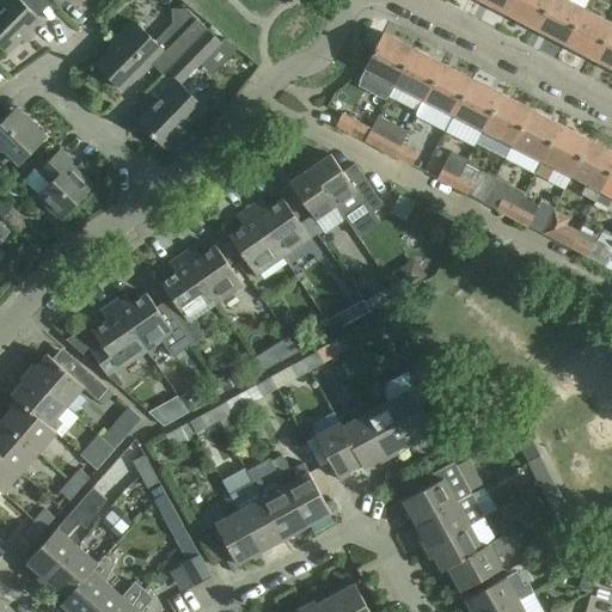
[(46,0),(5,0),(0,5),(0,47),(7,54),(41,20),(34,13),(46,0)]
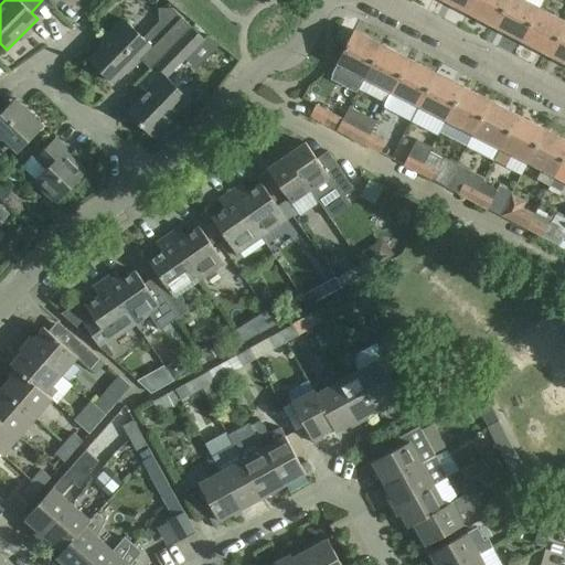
[(473,0),(444,0),(467,12),(473,0)]
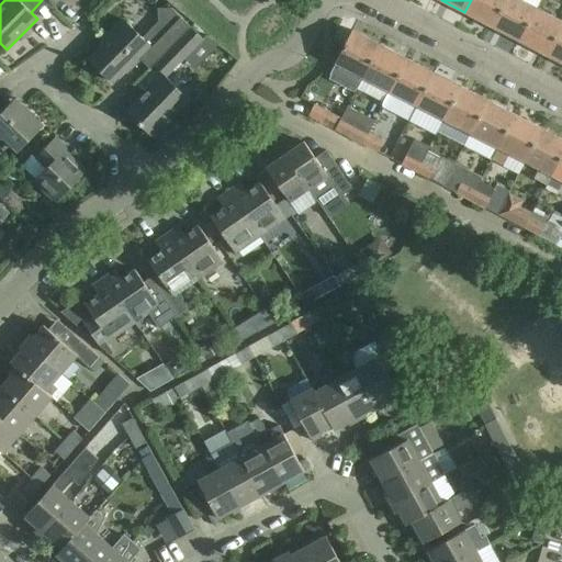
[(471,0),(464,12),(492,26),(505,0),(471,0)]
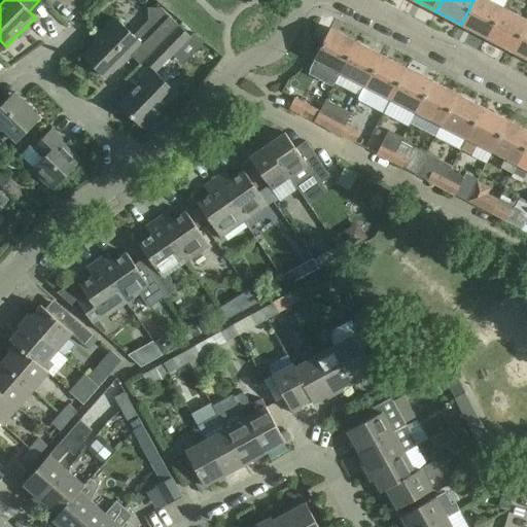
[(502,7),(488,0),(473,0),(461,25),(486,38),(502,7)]
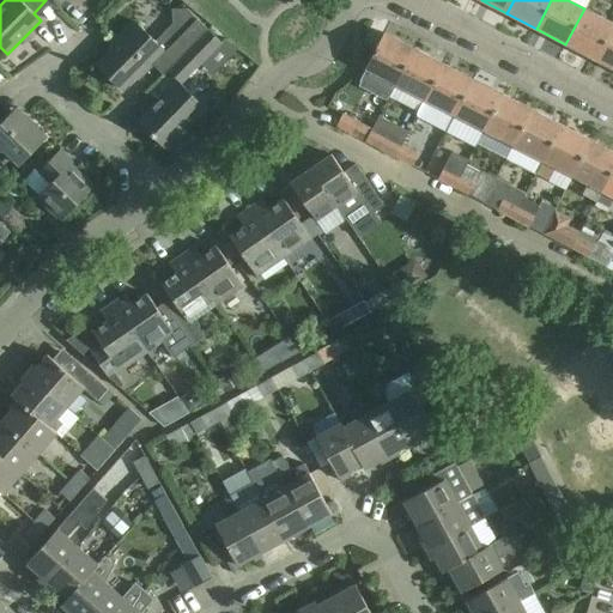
[(612,24),(612,23),(584,8),(565,44),(595,59),(612,24)]
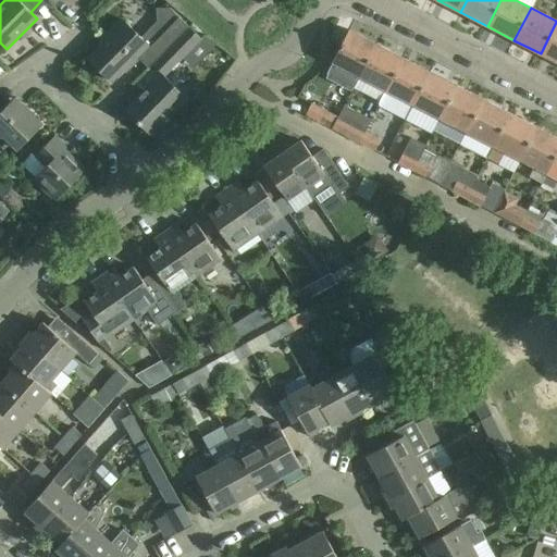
[(169,48),(188,27),(170,9),(157,9),(157,22),(140,38),(150,47),(153,44),(163,53),(169,48)]
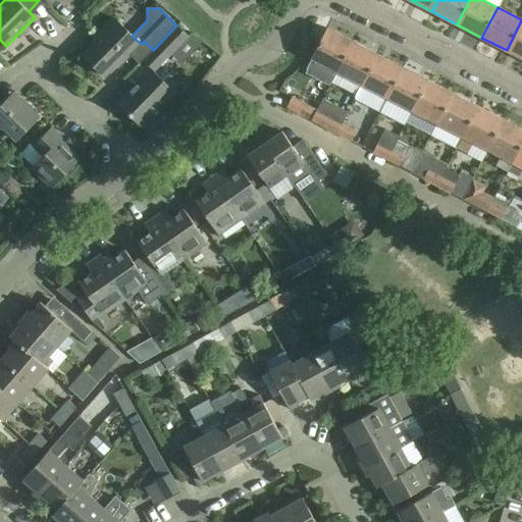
[(124,56),(126,58),(141,44),(132,36),(114,18),(91,42),(93,44),(83,55),(104,76),(124,56)]
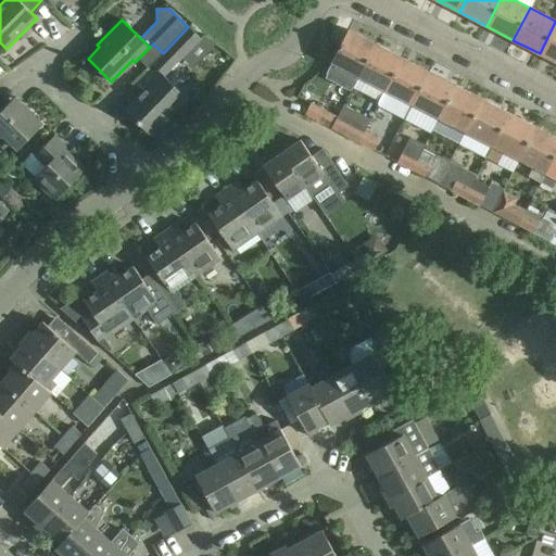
[(555,22),(540,53),(555,62),(555,22)]
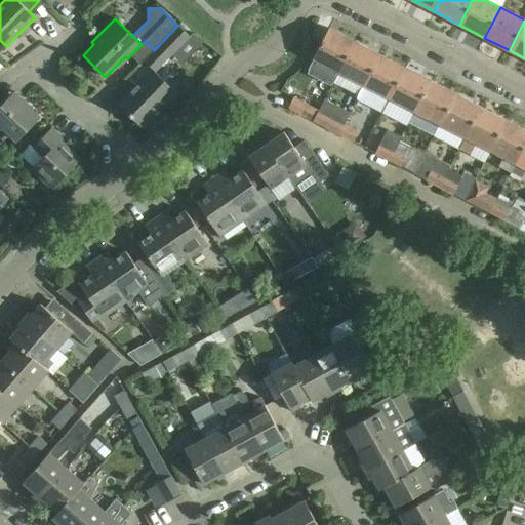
[(177,26),(159,45),(170,55),(189,37),(177,26)]
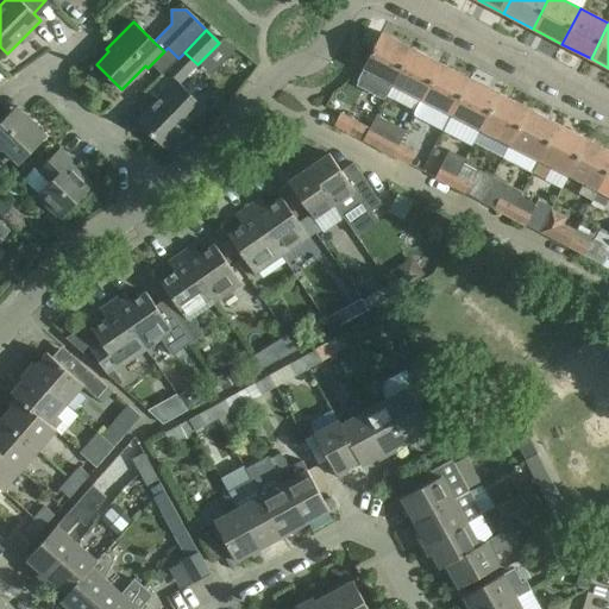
[(357,81),(387,95),(393,83),(412,49),(382,33),(357,81)]
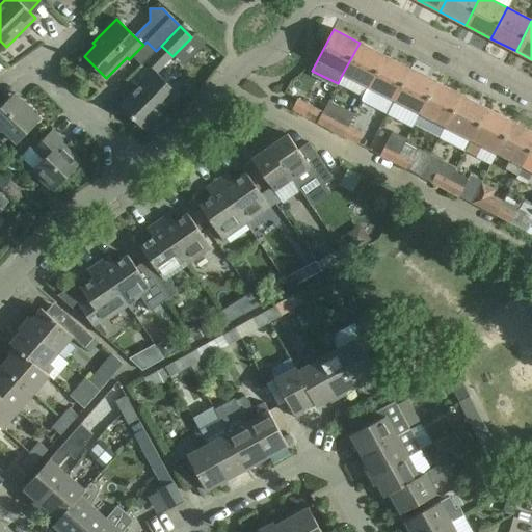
[(384,55),(360,43),(343,73),(369,86),(384,55)]
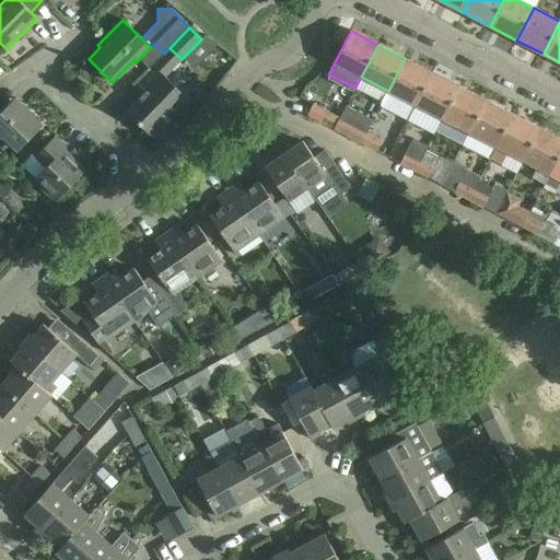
[(432,72),(405,58),(388,91),(415,105),(432,72)]
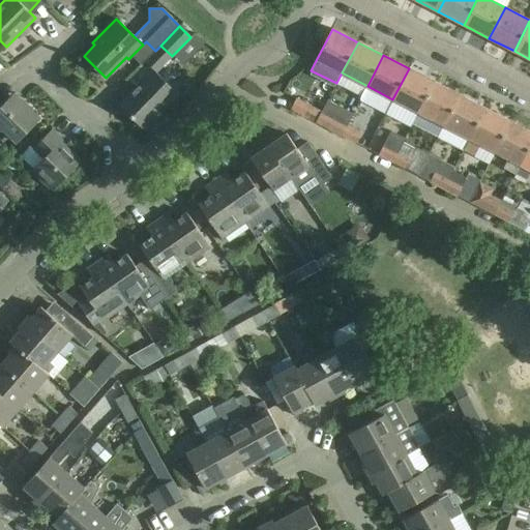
[(435,82),(409,68),(392,99),(418,112),(435,82)]
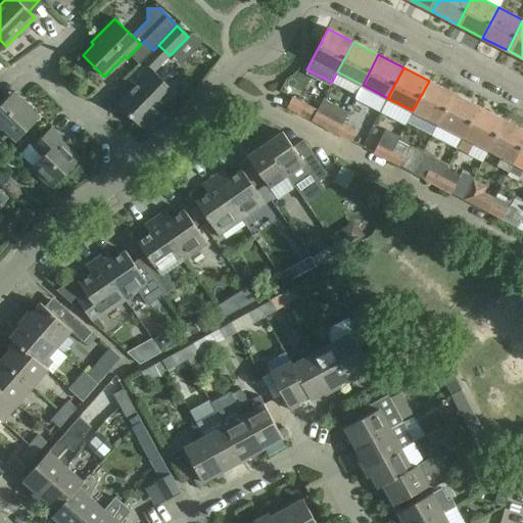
[(171,87),(151,68),(117,103),(142,128),(165,104),(159,98),(171,87)]
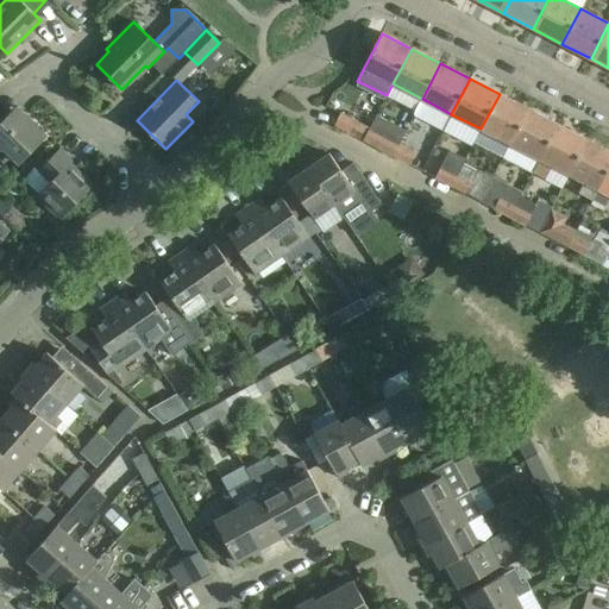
[(528,110),(500,94),(481,129),(510,144),(528,110)]
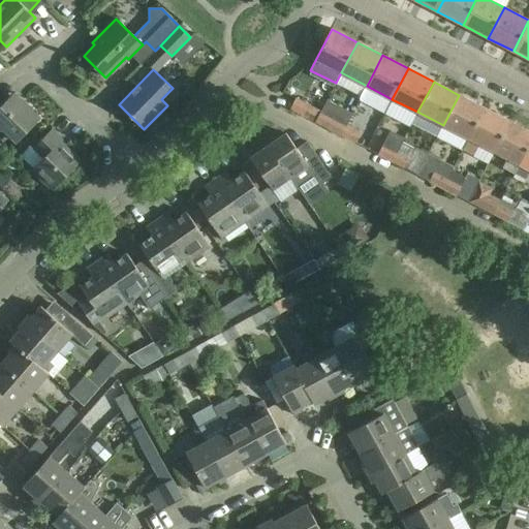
[(14,93),(11,96),(3,104),(0,101),(0,130),(2,129),(16,143),(39,118),(14,93)]
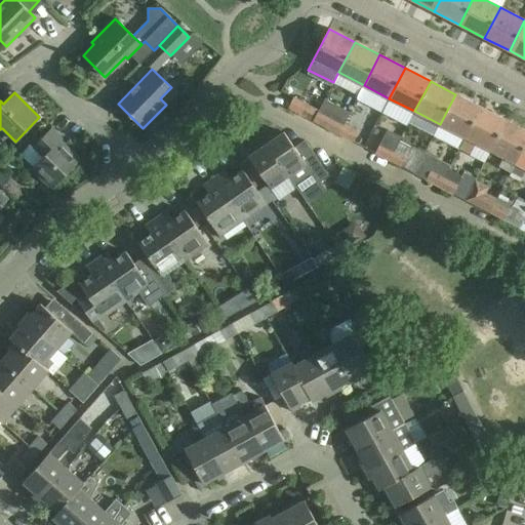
[(465,137),(481,107),(455,94),(440,124),(465,137)]
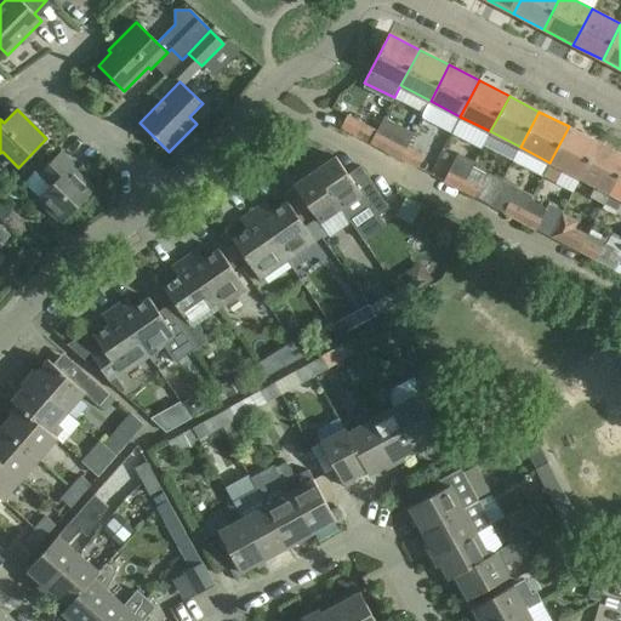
[(374,130),(347,115),(341,127),(366,142),(374,130)]
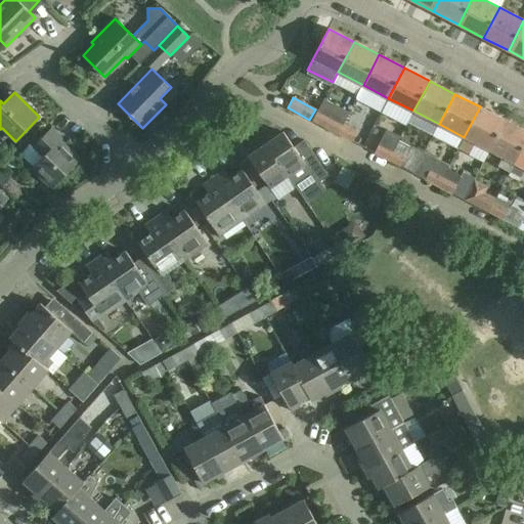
[(338,134),(344,124),(349,113),(323,99),(312,122),(338,134)]
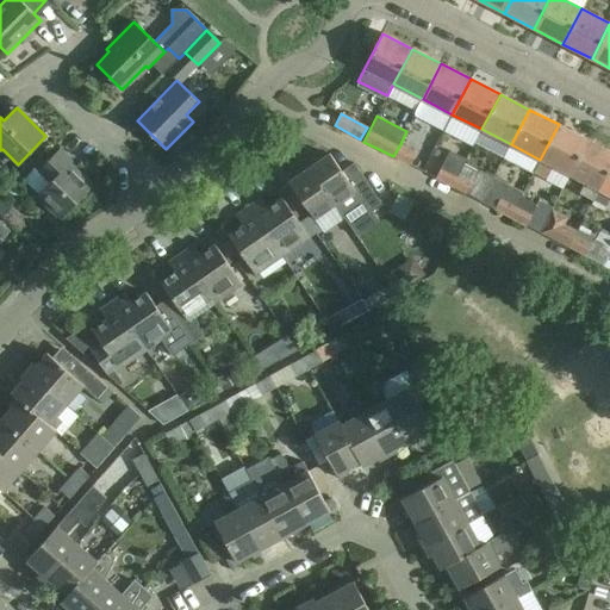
[(587,139),(559,124),(540,160),(534,173),(546,179),(553,166),(570,175),(587,139)]
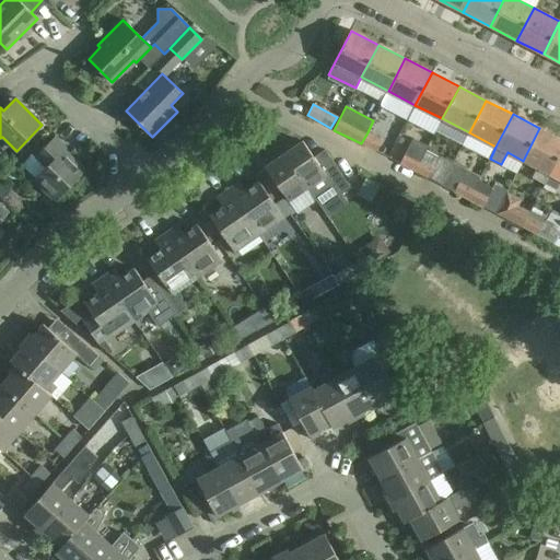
[(559,153),(559,138),(539,128),(523,161),(537,167),(532,178),(545,185),(549,174),(559,153)]
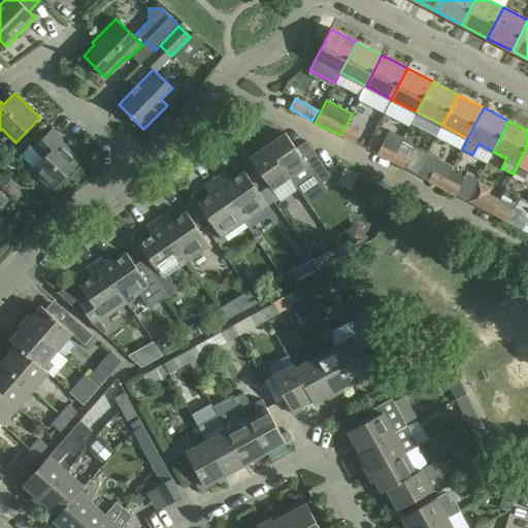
[(347,125),(340,135),(355,142),(360,132),(347,125)]
